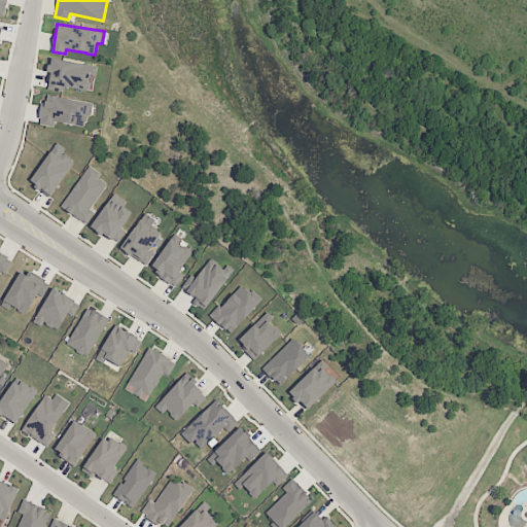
[(63,92),(64,86),(88,91),(92,66),(51,58),(46,90),(63,92)]
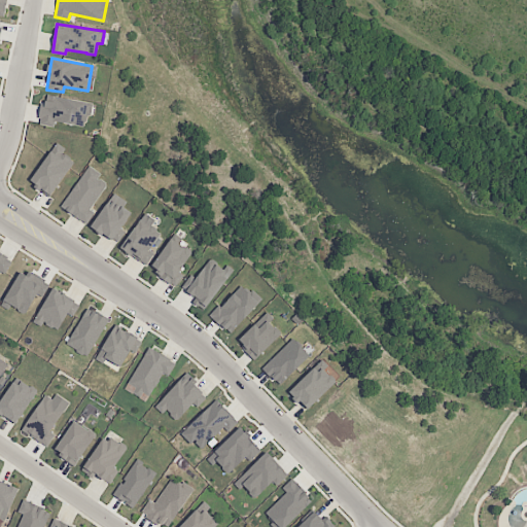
[(39,125),(54,127),(55,121),(83,127),(86,114),(91,114),(93,103),(44,95),(39,125)]
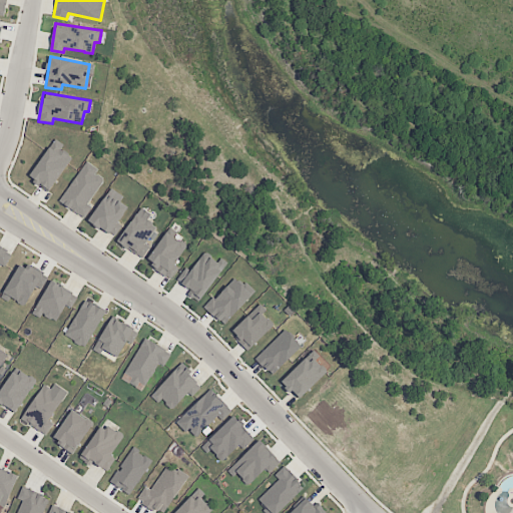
[(50,191),(71,157),(60,150),(64,144),(54,138),(29,179),(50,191)]
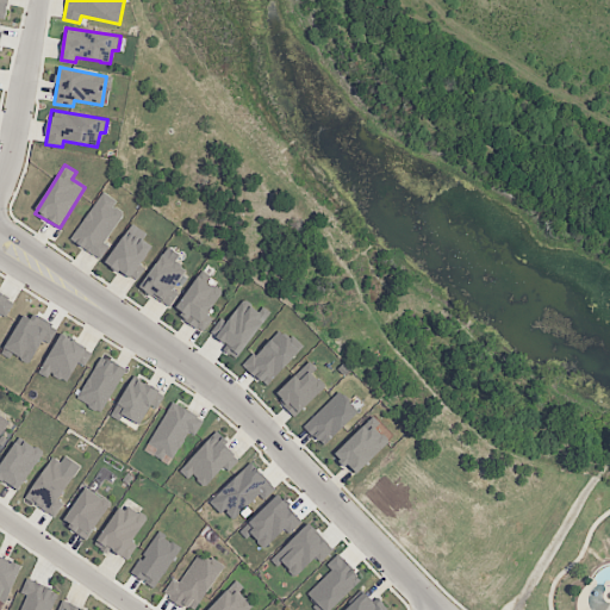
[(104,243),(124,212),(113,206),(117,200),(103,192),(70,240),(100,260),(109,247),(104,243)]
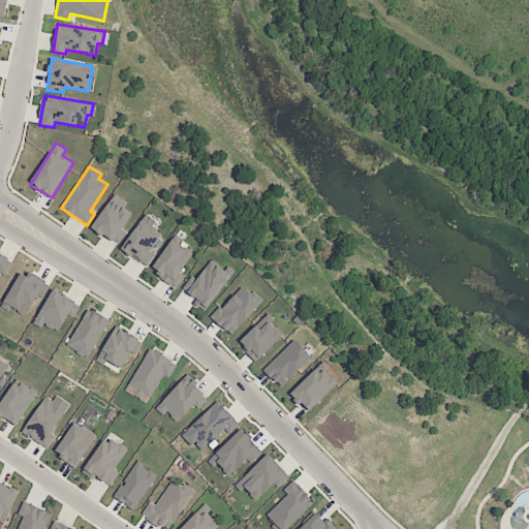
[(132,214),(124,208),(127,203),(115,193),(92,226),(117,245),(125,234),(121,229),(132,214)]
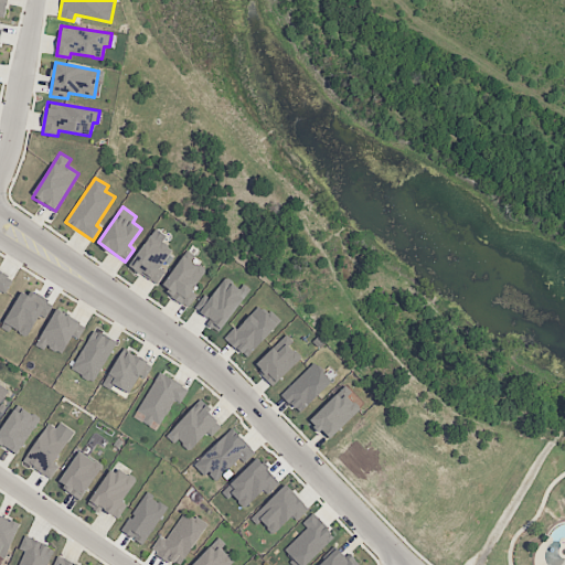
[(166,270),(160,267),(172,248),(162,242),(167,236),(156,228),(129,267),(157,285),(166,270)]
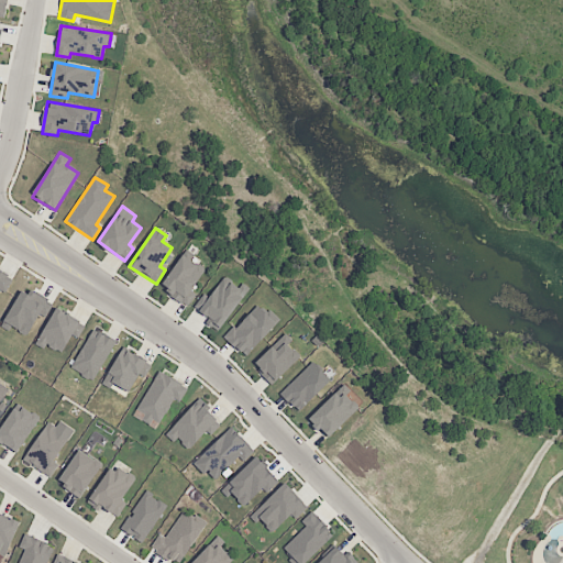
[(188,306),(197,294),(191,290),(206,269),(183,254),(161,287),(188,306)]
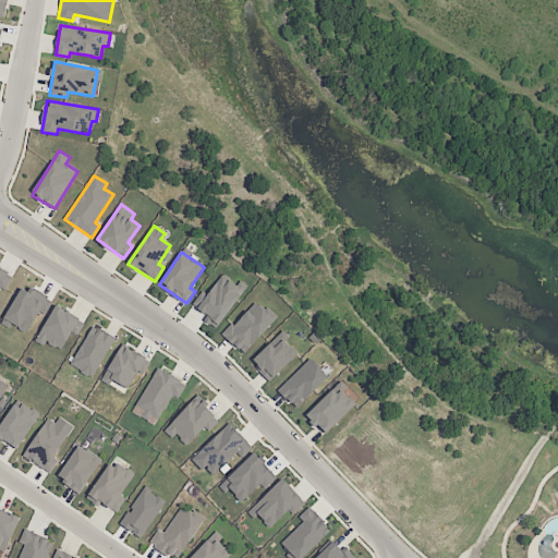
[(0,287),(4,290),(13,276),(0,268),(0,287)]
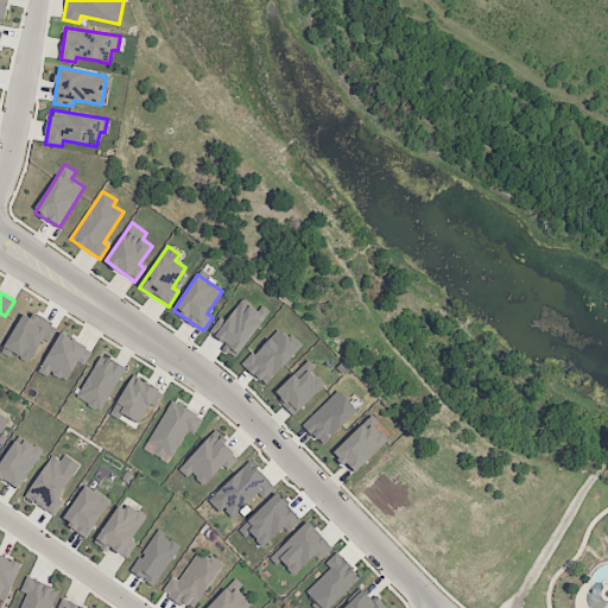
[(267,314),(244,297),(226,322),(220,317),(209,331),(226,343),(222,348),(235,358),(267,314)]
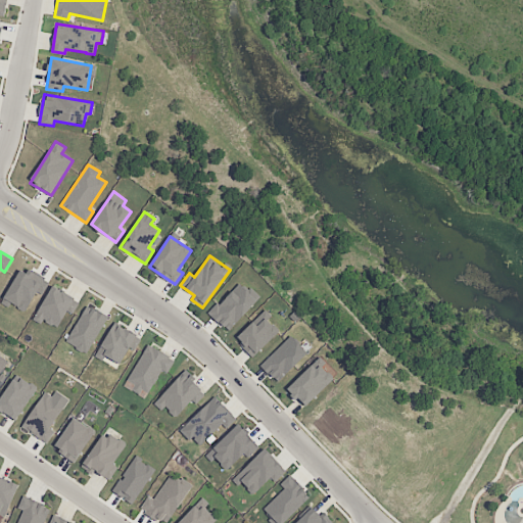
[(37,292),(42,294),(49,281),(30,270),(28,274),(20,270),(3,299),(25,312),(37,292)]
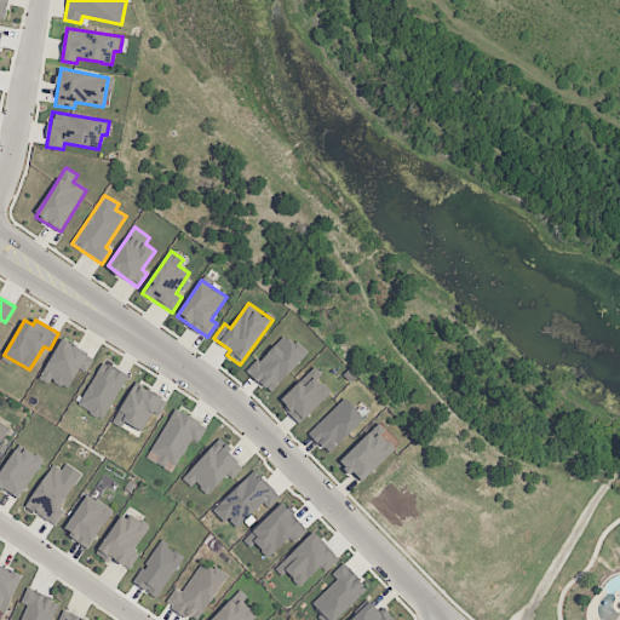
[(248,372),(269,392),(304,355),(283,336),(248,372)]
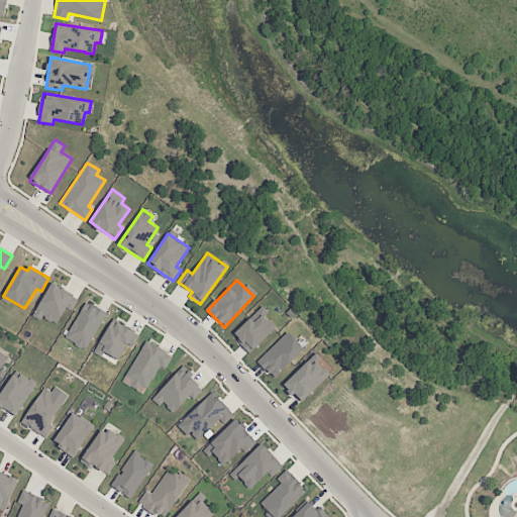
[(72,310),(79,298),(53,282),(34,313),(56,325),(67,307),(72,310)]
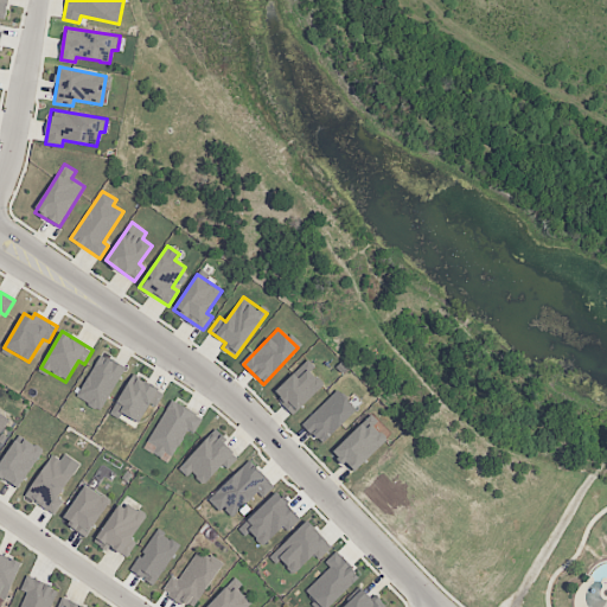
[(78,400),(104,410),(122,365),(96,355),(78,400)]
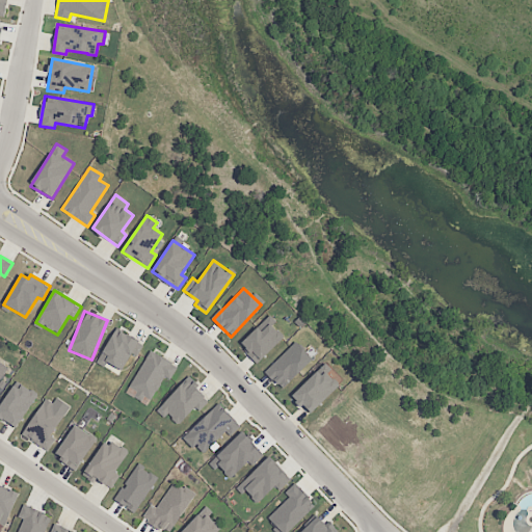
[(257,363),(284,337),(272,324),(276,321),(270,315),(239,343),(257,363)]
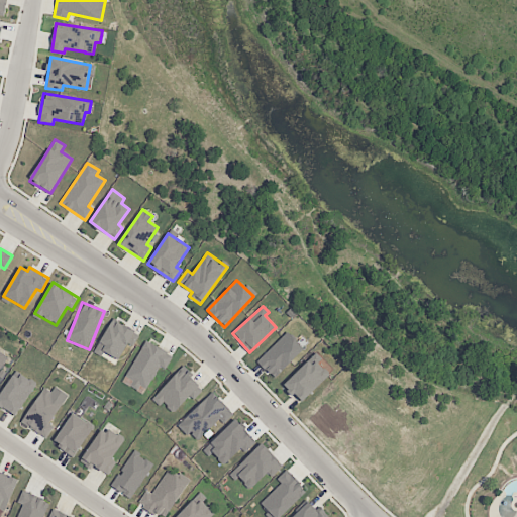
[(132,347),(139,334),(112,319),(95,349),(117,362),(127,344),(132,347)]
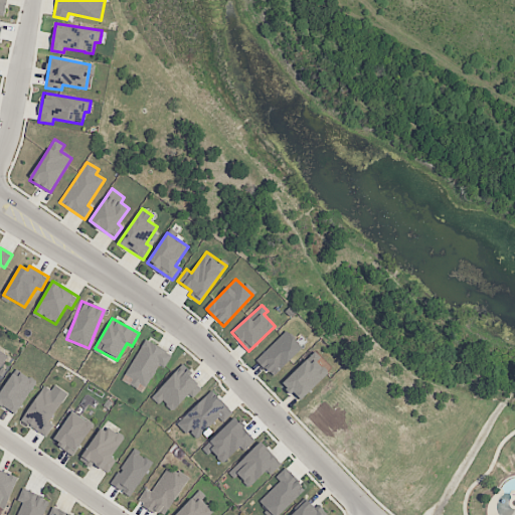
[(255,359),(272,376),(303,347),(287,330),(255,359)]
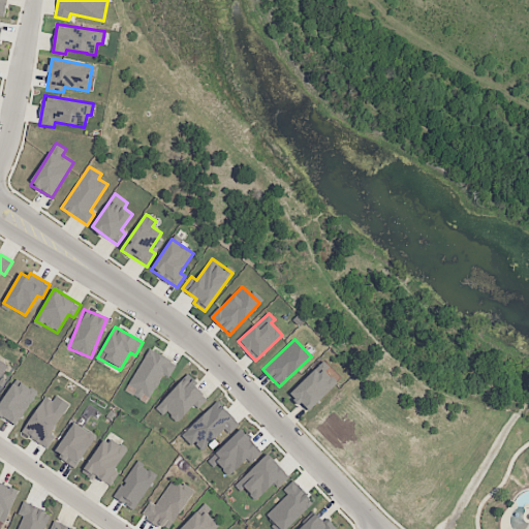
[(163,374),(168,377),(177,364),(149,348),(128,385),(136,390),(133,395),(141,399),(143,394),(151,398),(163,374)]
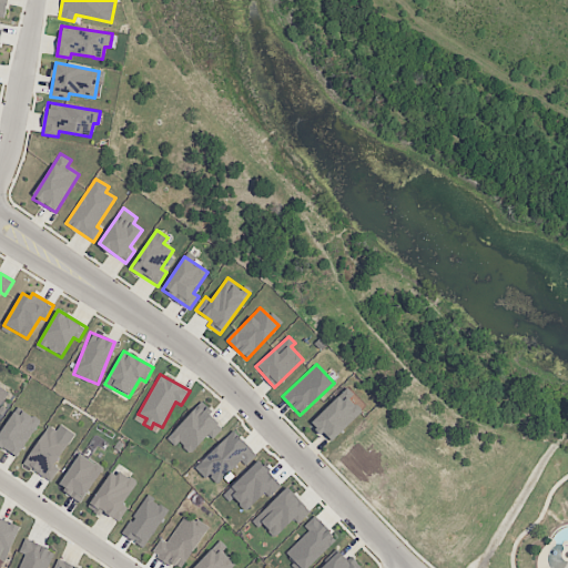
[(311,422),(330,443),(361,413),(343,393),(311,422)]
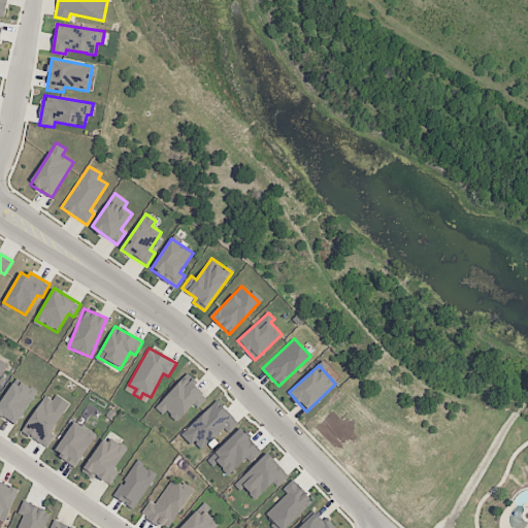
[(208,397),(186,375),(158,405),(176,423),(194,403),(199,408),(208,397)]
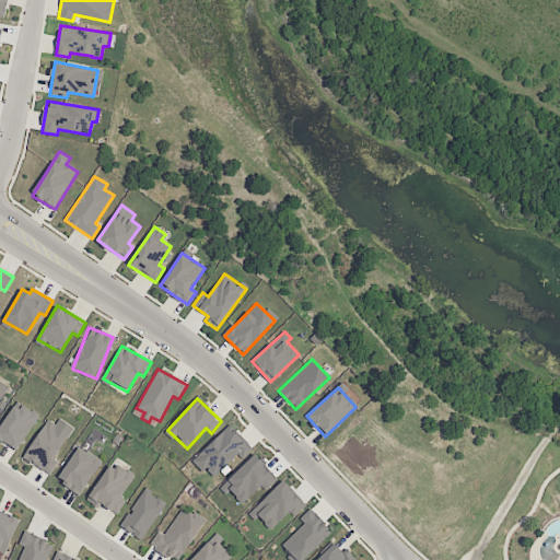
[(14,401),(0,427),(0,440),(19,451),(38,415),(14,401)]
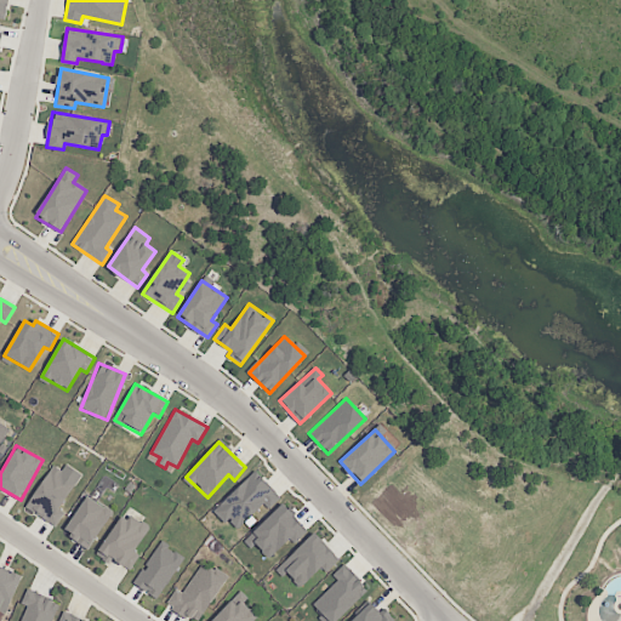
[(56,527),(64,512),(60,510),(77,480),(51,466),(27,508),(56,527)]
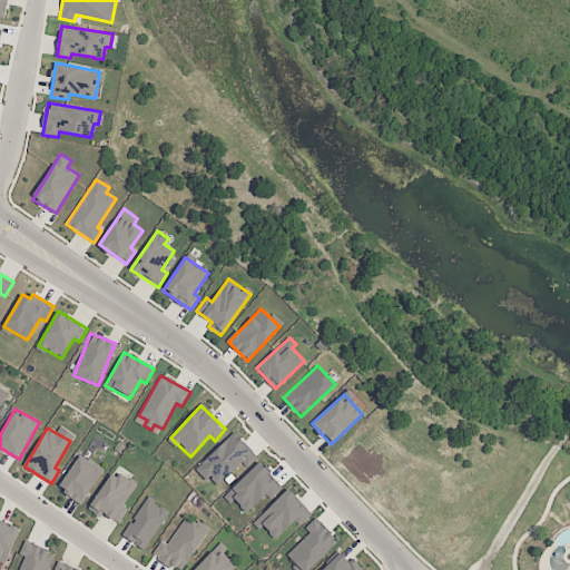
[(216,488),(243,462),(246,467),(257,458),(234,432),(197,468),(216,488)]
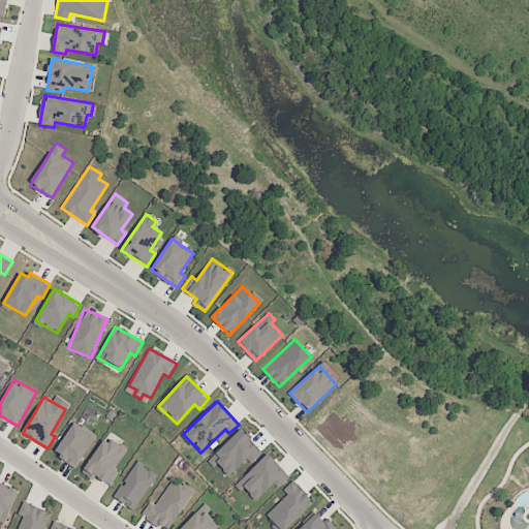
[(54,453),(75,467),(96,437),(75,423),(54,453)]
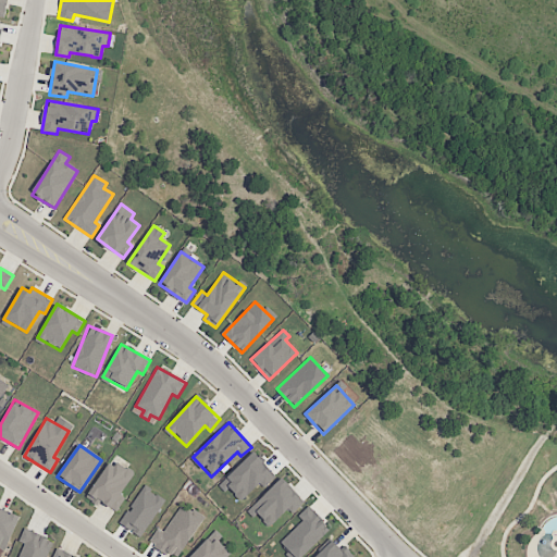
[(263,487),(276,475),(254,452),(221,483),(239,503),(259,483),(263,487)]
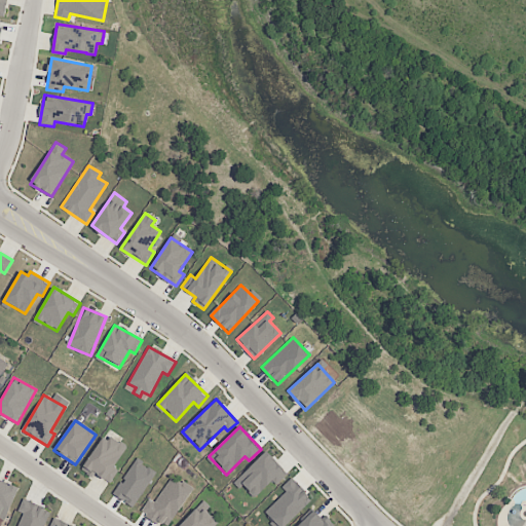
[(81,471),(92,478),(96,474),(110,484),(119,471),(114,466),(126,448),(105,434),(81,471)]
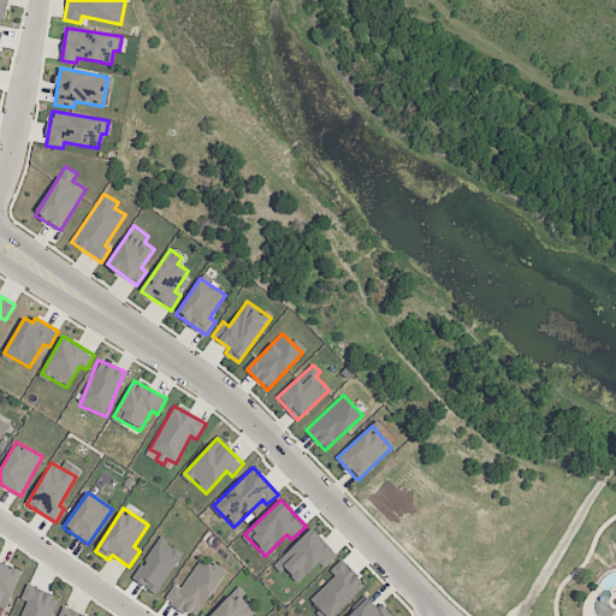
[(337,556),(312,528),(276,563),(296,585),(319,563),(323,568),(337,556)]
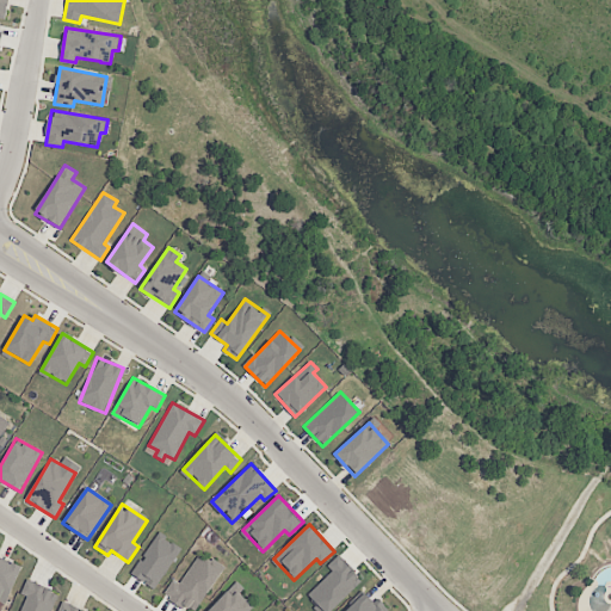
[(155,590),(180,547),(156,532),(131,575),(155,590)]
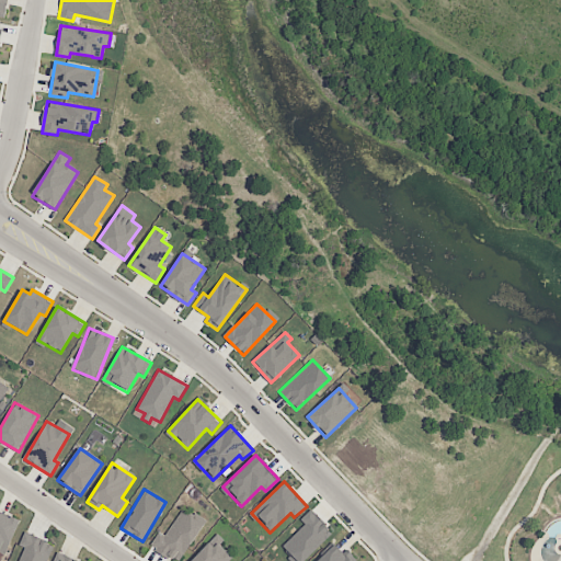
[(293,560),(302,560),(333,534),(311,510),(300,519),(306,524),(281,547),(293,560)]
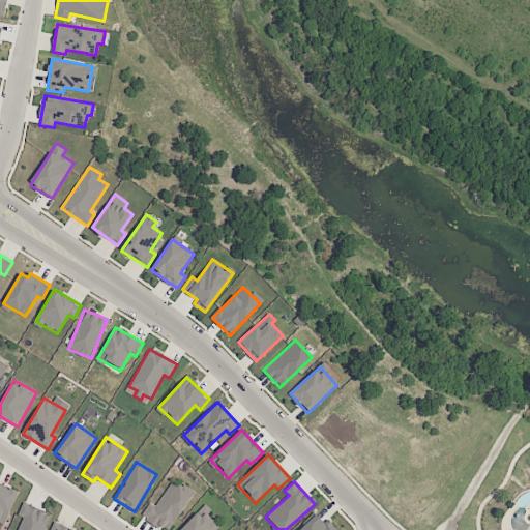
[(155,506),(150,502),(141,516),(159,528),(160,525),(168,529),(169,529),(193,496),(172,482),(155,506)]
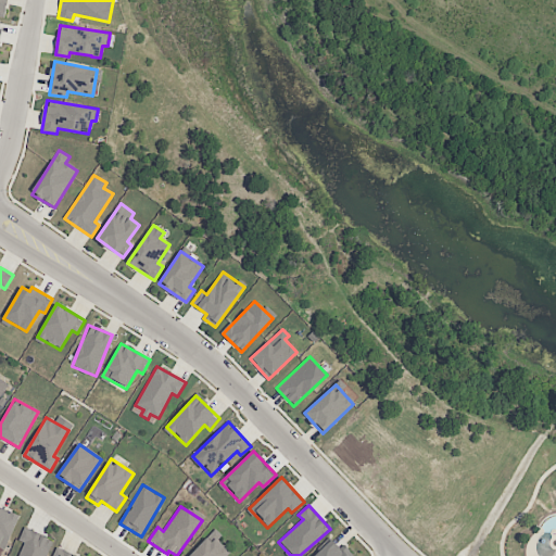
[(20,517),(0,507),(0,552),(3,554),(20,517)]
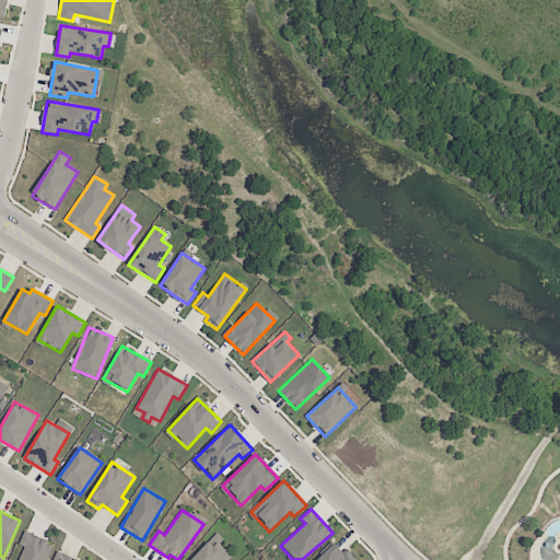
[(229,559),(234,555),(214,536),(190,559),(229,559)]
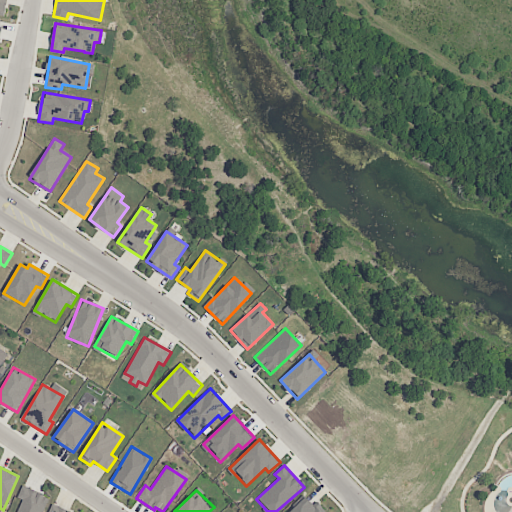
[(321,511),(306,496),(289,511),(321,511)]
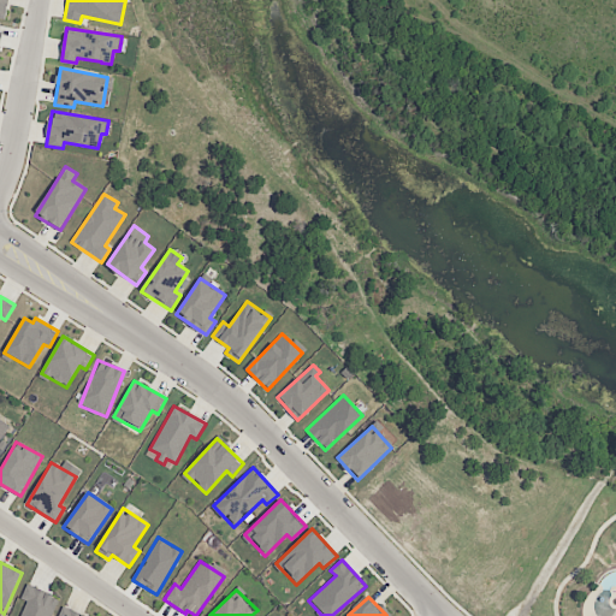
[(86,615),(63,605),(59,614),(64,615),(86,615)]
